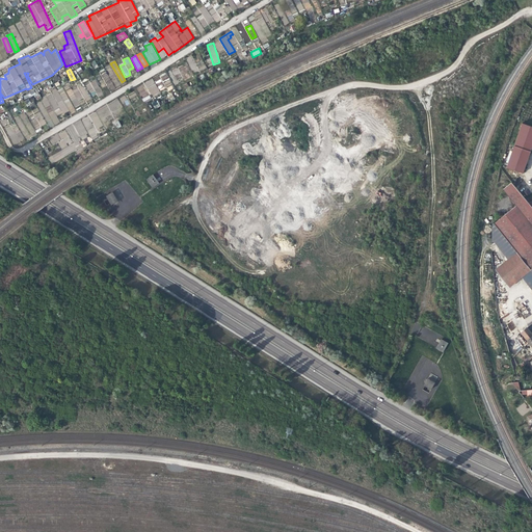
[(165,72),(159,75),(162,81),(168,78),(165,72)]
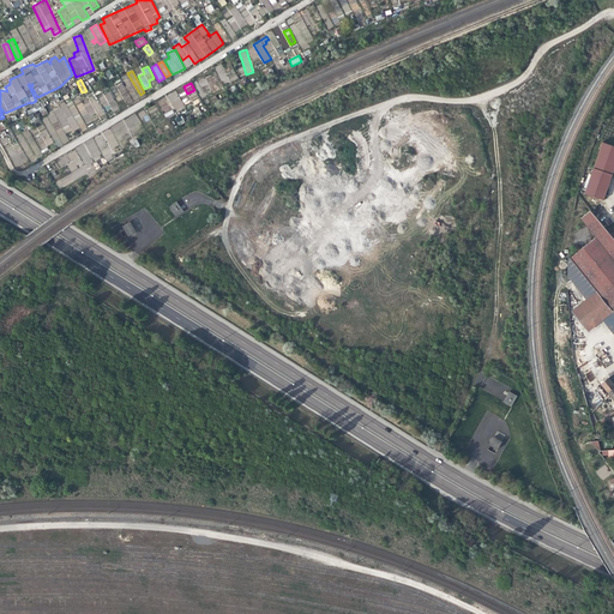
[(176,90),(167,96),(174,112),(185,106),(176,90)]
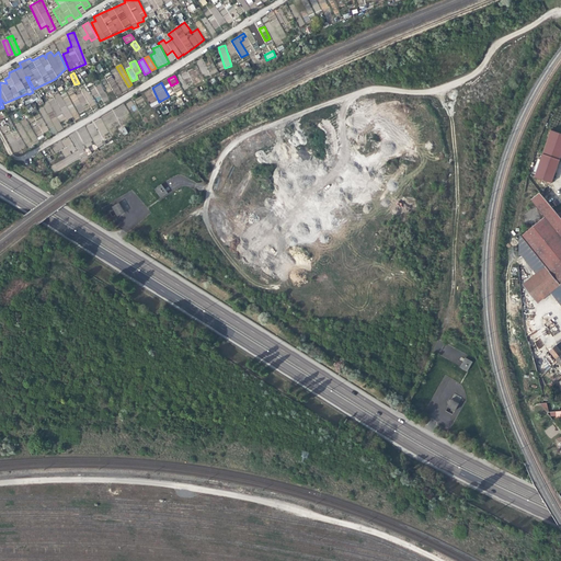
[(172,86),(178,96),(183,93),(178,82),(172,86)]
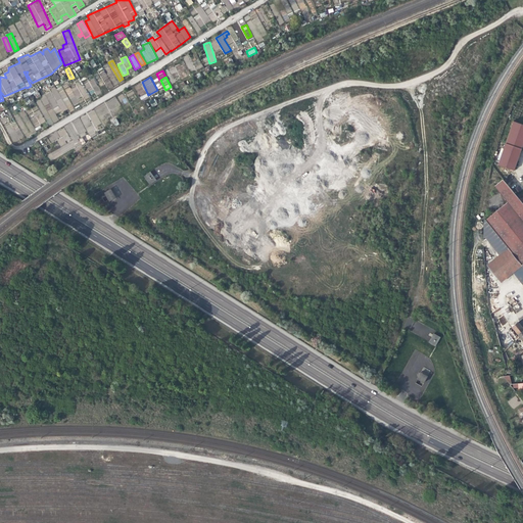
[(63,84),(73,106),(79,103),(78,100),(90,96),(89,95),(96,92),(96,95),(100,93),(94,78),(82,83),(81,79),(75,81),(76,86),(69,88),(67,83),(63,84)]
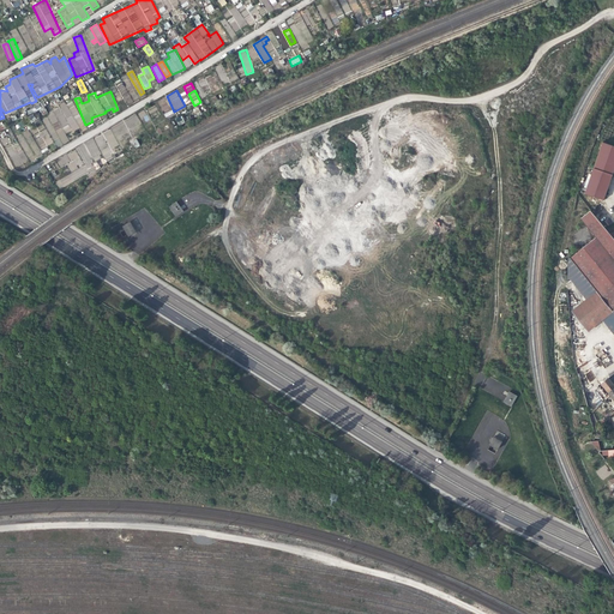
[(66,104),(41,116),(47,130),(41,132),(44,140),(47,145),(54,142),(53,142),(59,139),(61,145),(70,142),(66,134),(80,127),(83,131),(86,130),(74,103),(67,107),(66,104)]
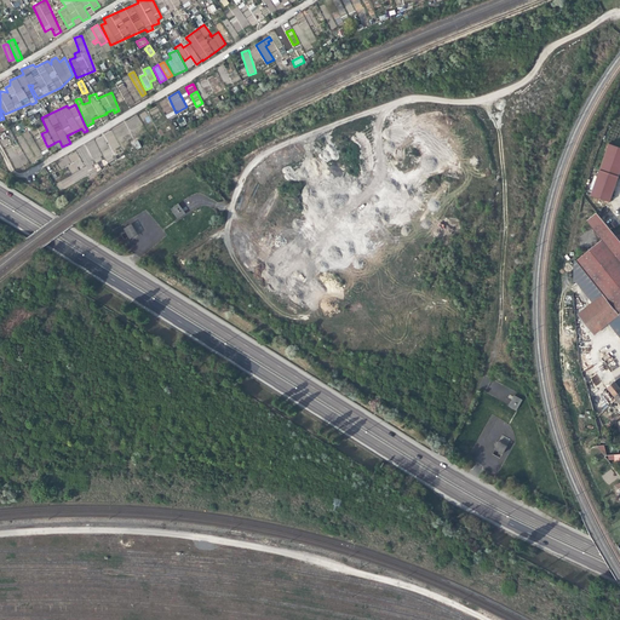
[(49,114),(45,108),(41,110),(40,105),(27,112),(29,116),(40,110),(42,118),(49,114)]
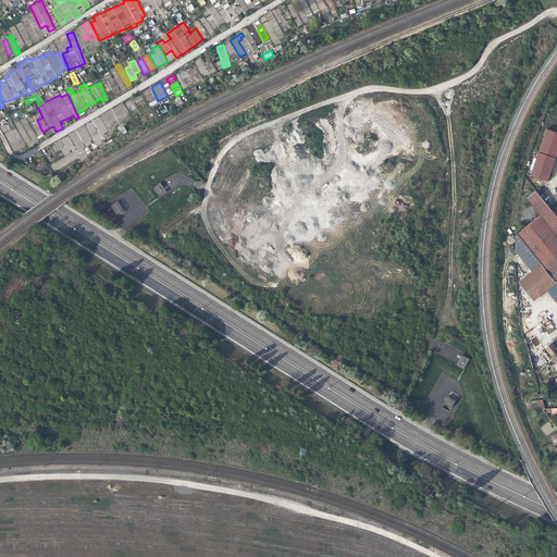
[(29,113),(37,109),(34,102),(25,107),(29,113)]
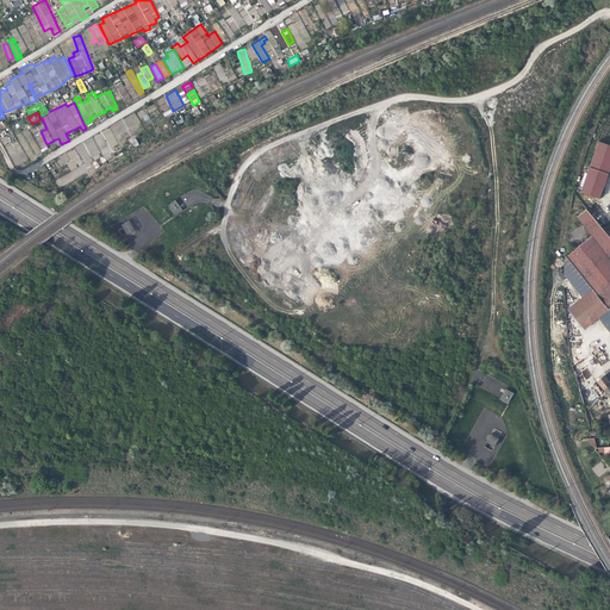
[(178,125),(184,122),(181,116),(174,118),(178,125)]
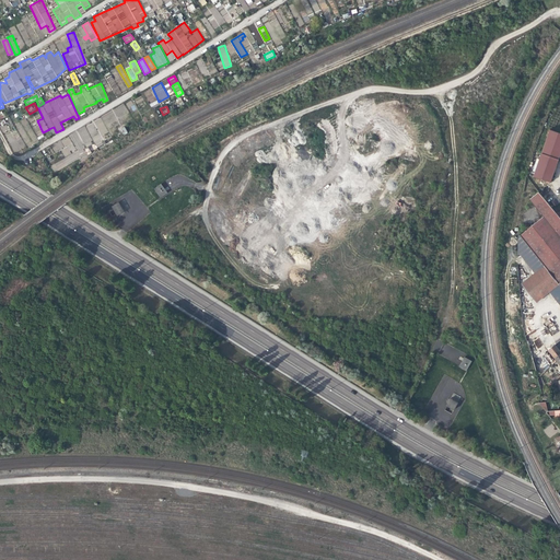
[(85,127),(77,131),(84,144),(93,140),(96,146),(104,141),(98,131),(92,135),(93,138),(90,139),(85,131),(88,130),(85,127)]
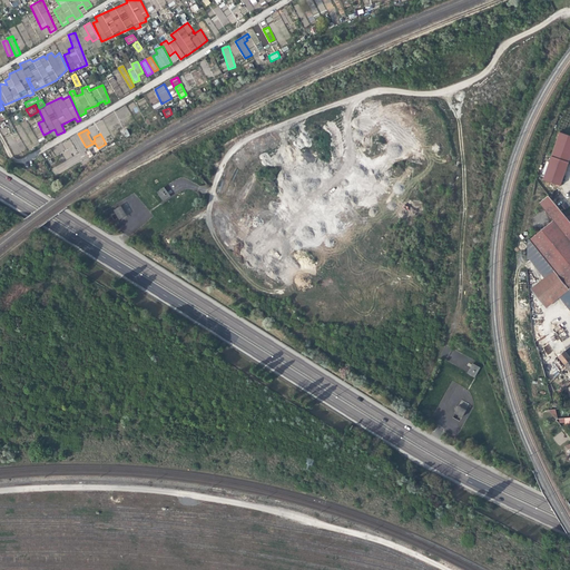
[(569,137),(559,134),(551,157),(569,164),(569,161),(569,137)]
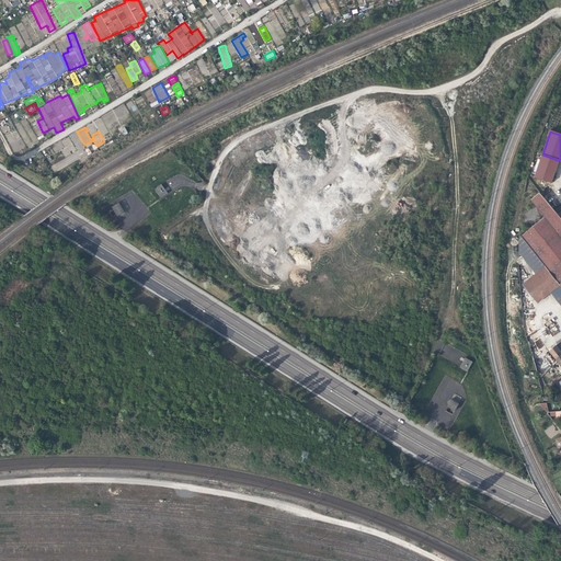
[(65,157),(71,153),(70,151),(75,149),(69,137),(52,146),(55,152),(61,149),(65,157)]
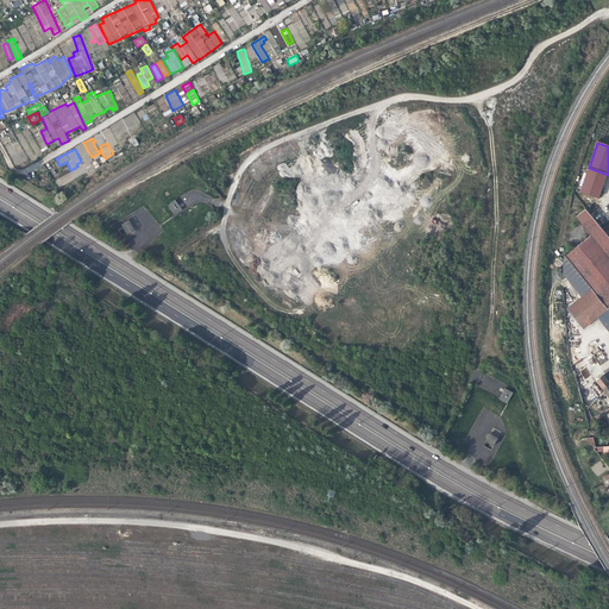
[(58,187),(94,167),(87,155),(81,157),(85,164),(55,181),(58,187)]
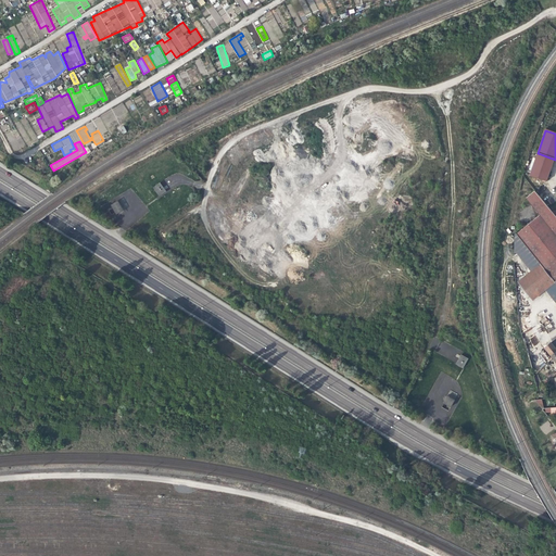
[(555,160),(538,153),(529,177),(547,184),(552,171),(555,160)]
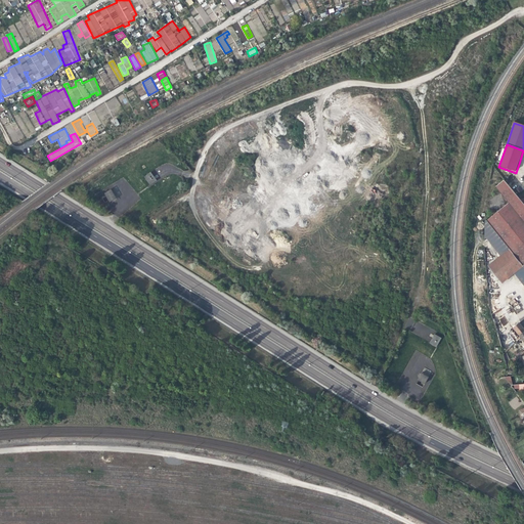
[(150,172),(143,177),(149,185),(157,180),(150,172)]
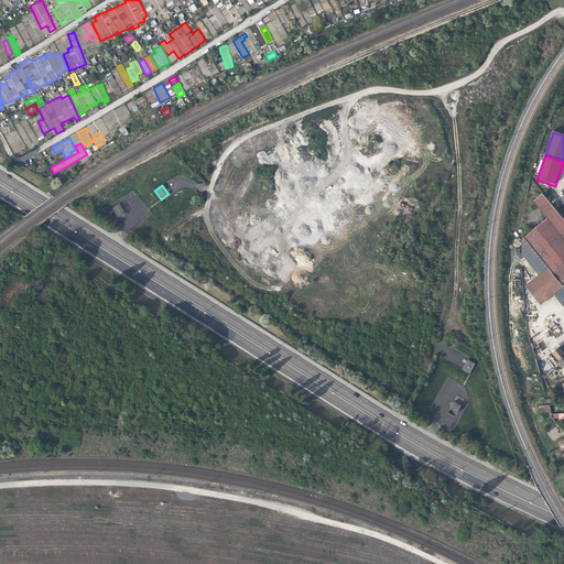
[(563,219),(561,216),(557,212),(542,194),(533,201),(548,217),(523,237),(538,255),(563,285),(563,283),(563,219)]
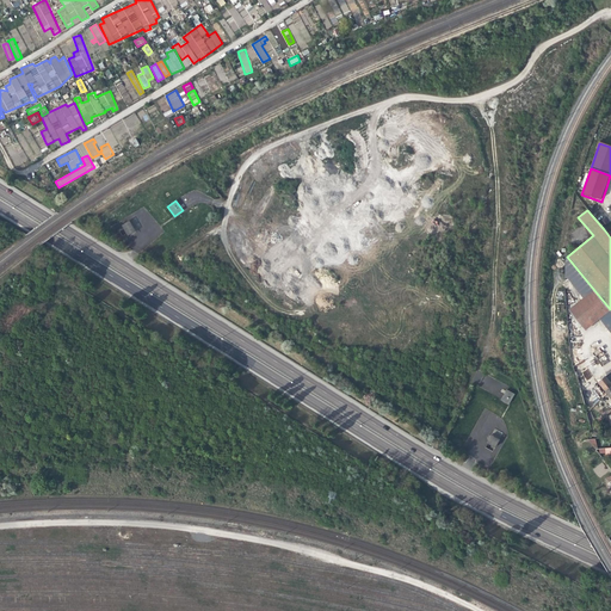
[(129,220),(121,226),(128,236),(136,232),(129,220)]
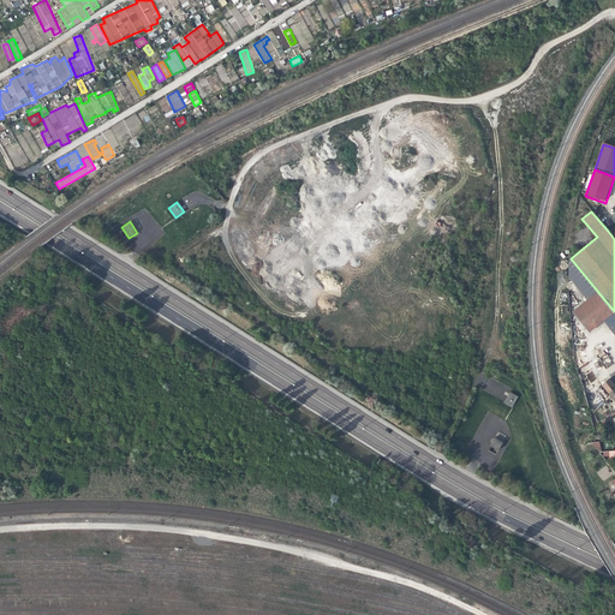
[(614,312),(614,311),(586,278),(577,285),(587,299),(573,311),(590,330),(603,320),(614,334),(614,312)]
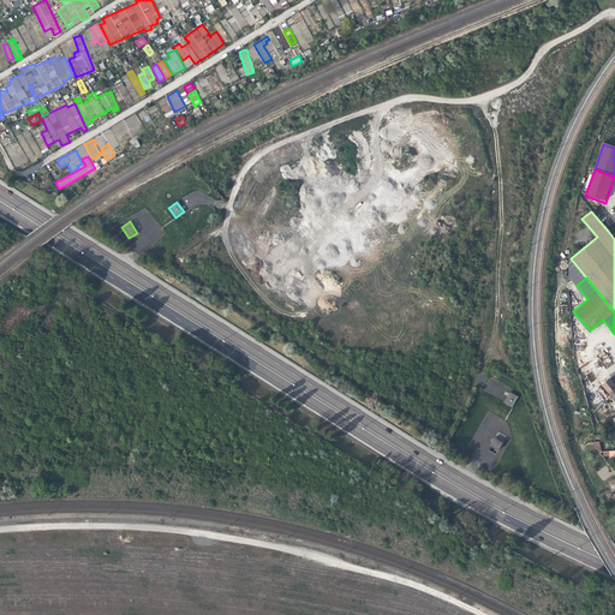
[(591,382),(596,378),(591,371),(585,375),(591,382)]
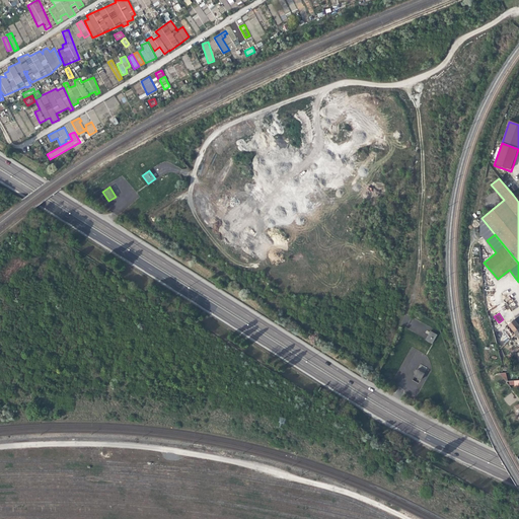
[(518,342),(518,325),(514,320),(509,324),(516,334),(518,337),(518,338),(517,341),(518,342)]
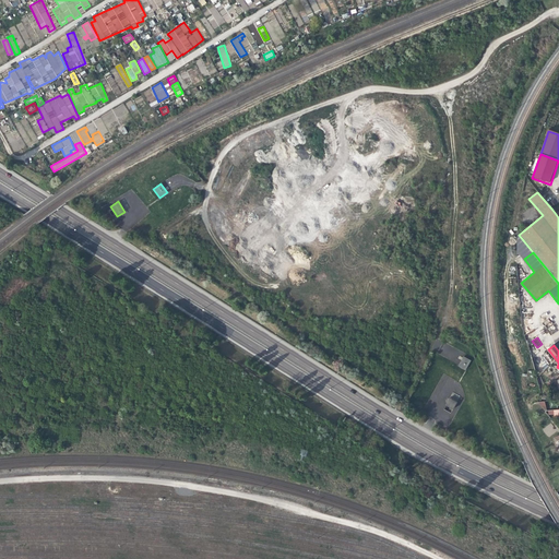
[(458,366),(465,370),(471,360),(463,356),(458,366)]
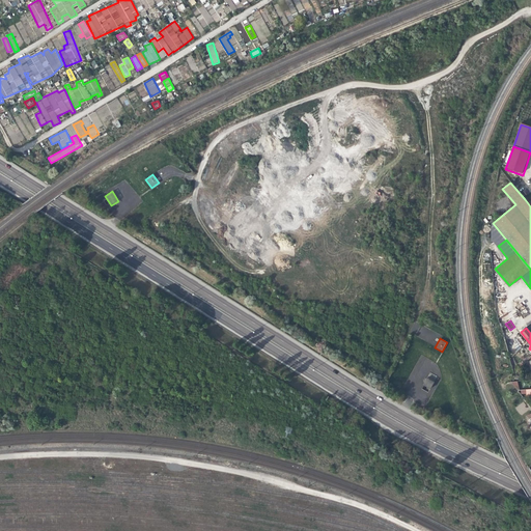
[(428,372),(423,385),(426,387),(425,389),(430,391),(437,375),(428,372)]
